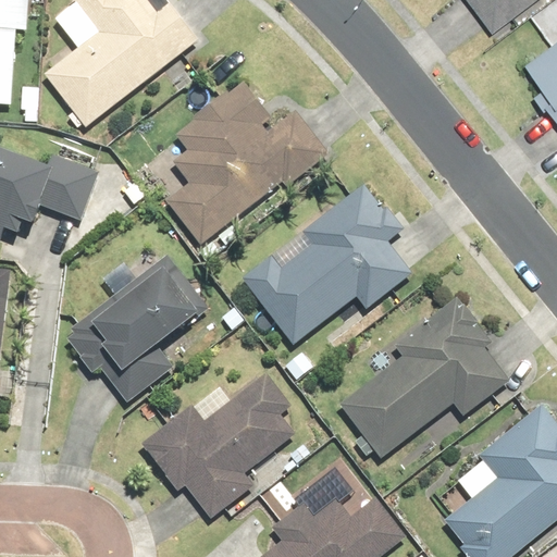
[(0,0),(0,103),(10,104),(15,31),(26,31),(28,0),(0,0)]
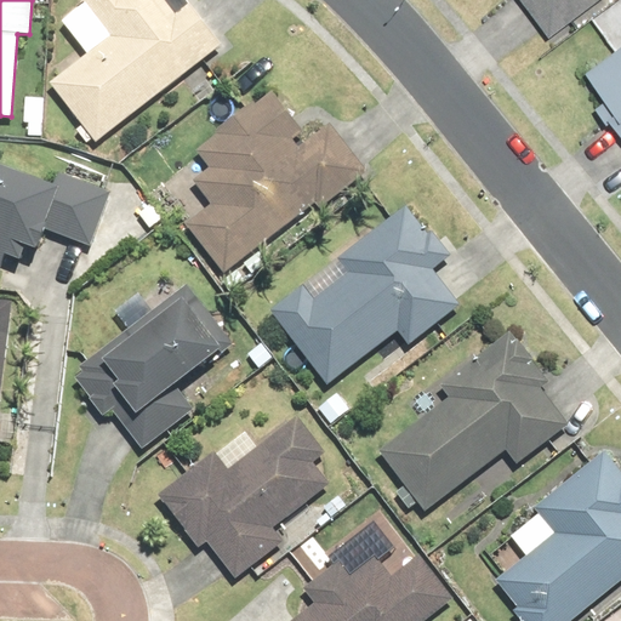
[(50,85),(96,143),(222,44),(186,0),(85,0),(113,35),(50,85)]
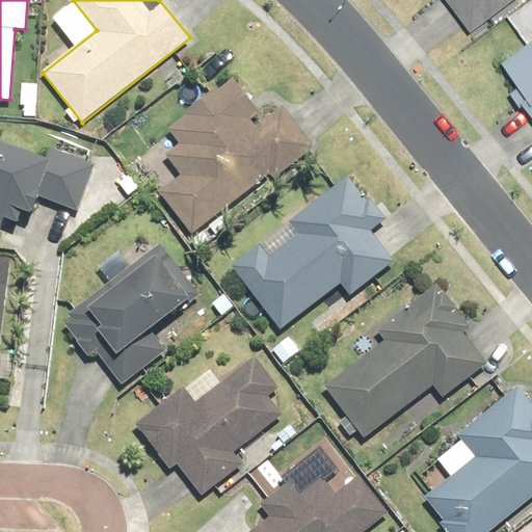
[(447,0),(471,31),(512,0),(447,0)]
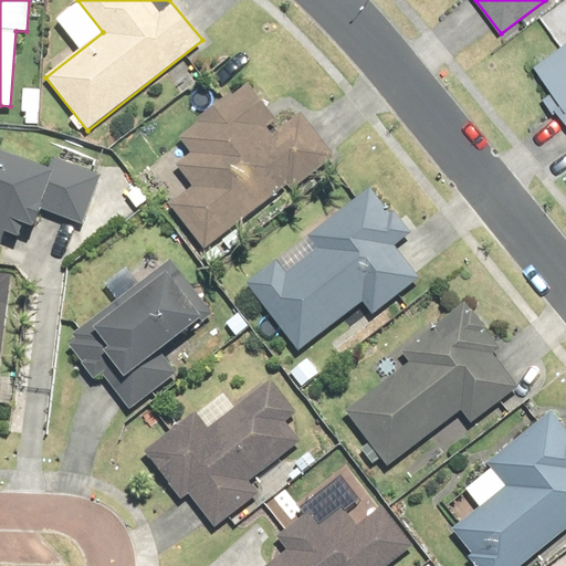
[(546,98),(565,125),(565,40),(533,65),(554,93),(546,98)]
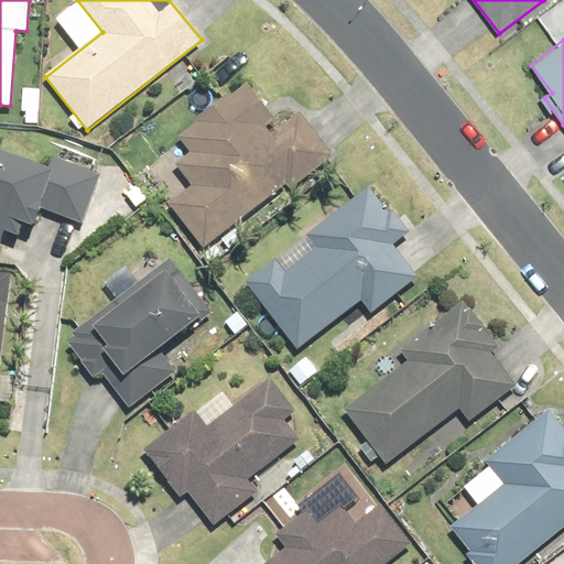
[(172,204),(204,245),(288,180),(293,185),(332,155),(299,114),(271,136),(266,128),(275,120),(247,84),(232,95),(230,91),(195,119),(197,123),(180,137),(192,152),(175,164),(194,187),(172,204)]
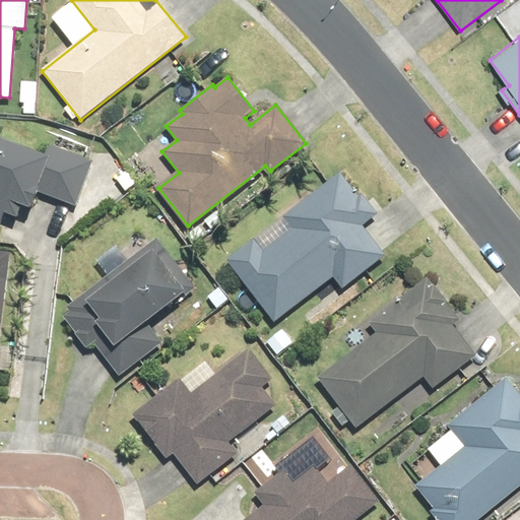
[(29,210),(36,192),(75,206),(92,163),(49,146),(45,156),(0,139),(0,225),(4,214),(16,218),(20,207),(29,210)]
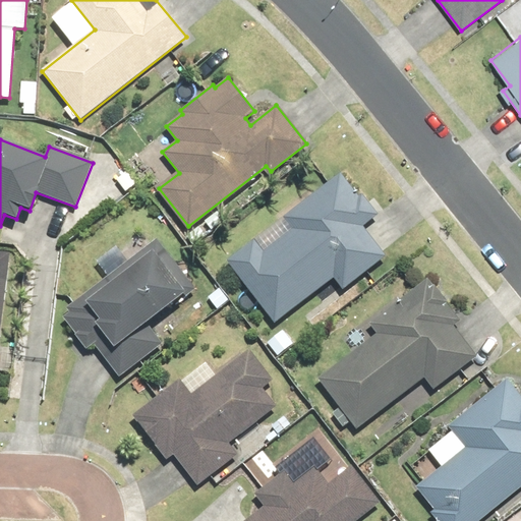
[(253,240),(227,261),(275,323),(334,278),(343,290),(386,256),(364,228),(380,217),(362,194),(358,197),(340,174),(283,218),(292,229),(263,251),(253,240)]
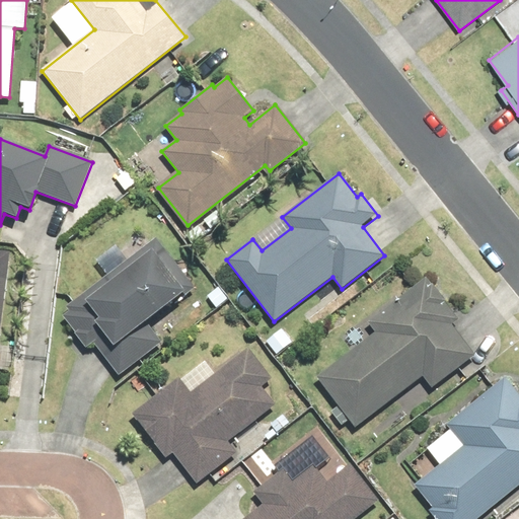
[(94,345),(118,374),(159,343),(143,320),(183,290),(186,293),(195,286),(156,235),(63,306),(66,310),(61,314),(88,350),(94,345)]
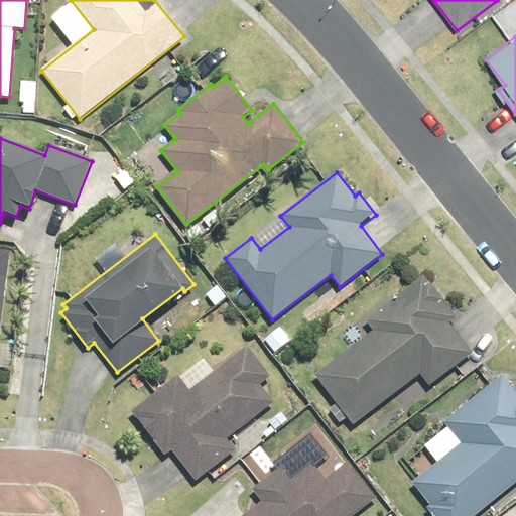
[(0,332),(10,252),(0,250),(0,332)]
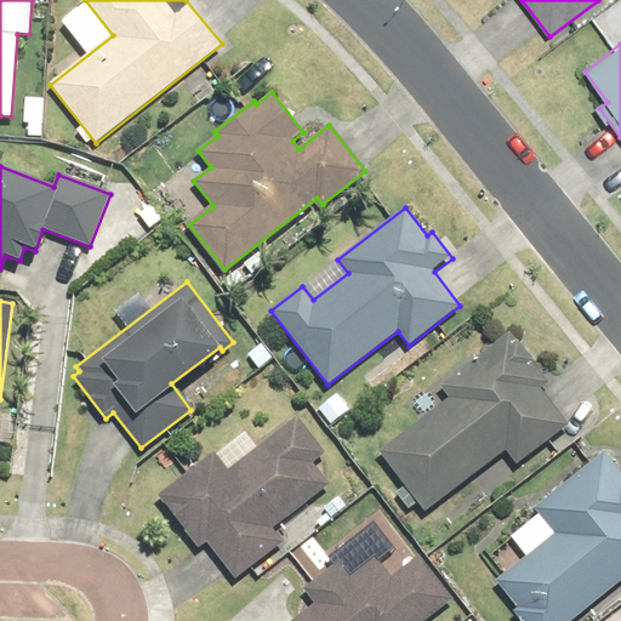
[(518,462),(567,425),(539,391),(552,381),(511,329),(439,386),(449,398),(380,451),(426,511),(507,448),(518,462)]
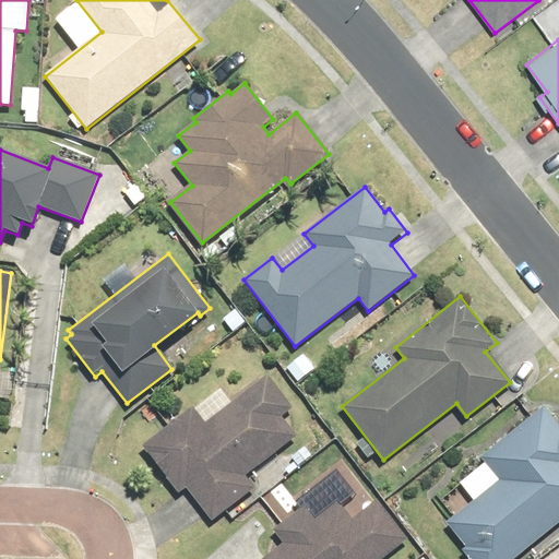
[(141,445),(180,495),(187,489),(212,522),(256,487),(247,476),(296,437),(280,417),(292,408),(265,376),(206,423),(192,405),(141,445)]
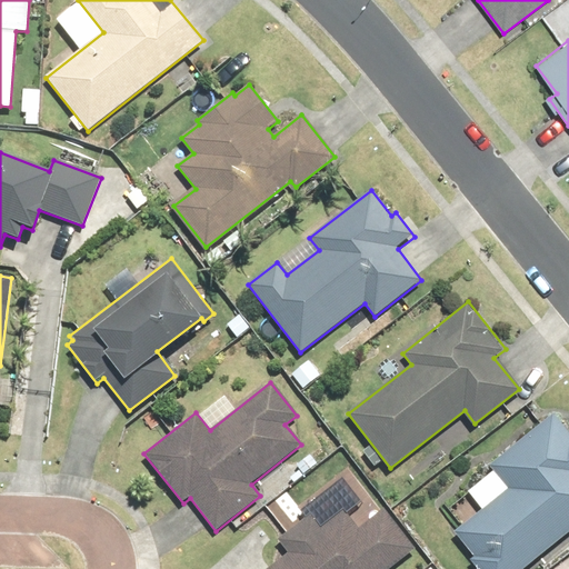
[(469,559),(477,568),(521,568),(568,529),(568,433),(552,415),(490,466),(508,488),(453,532),(473,556),(469,559)]
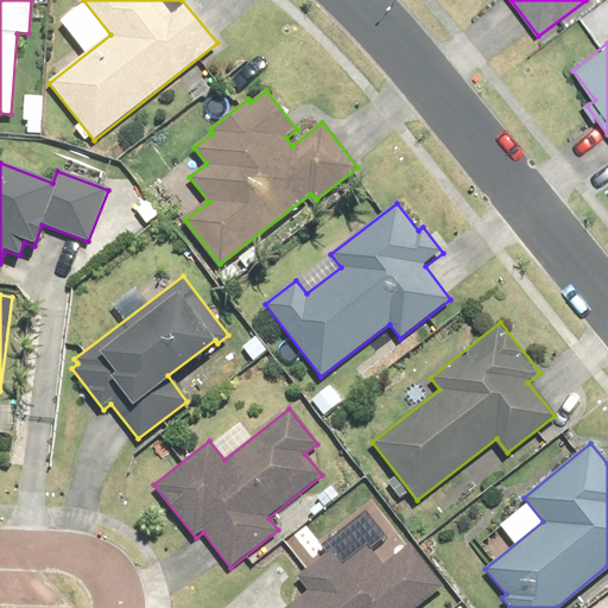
[(413,607),(443,587),(410,544),(384,564),(368,544),(344,562),(333,548),(295,576),(308,593),(286,607),(413,607)]
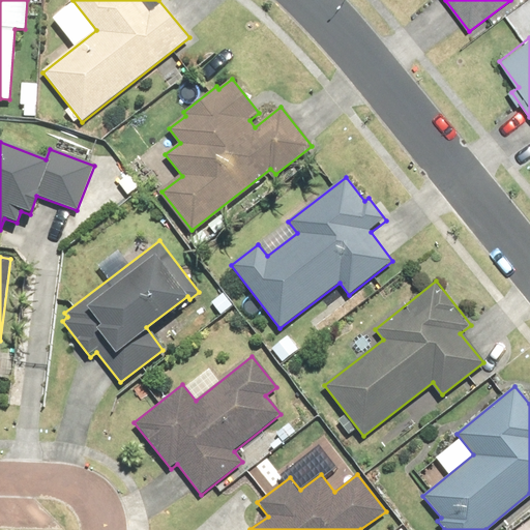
All buildings are outlined.
